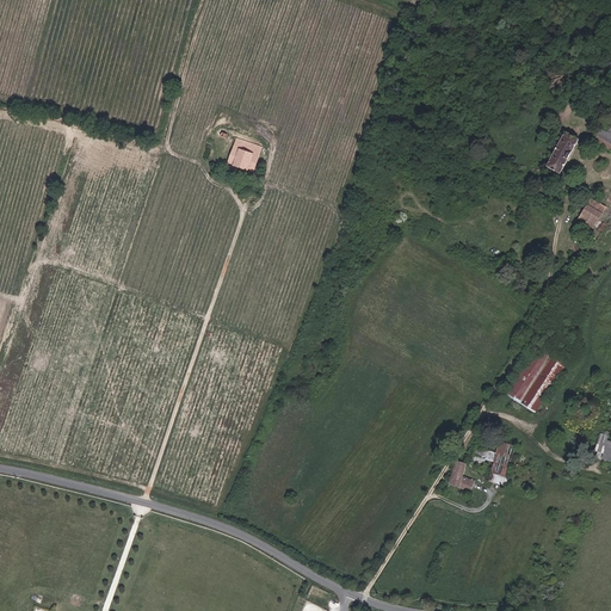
[(591,140),(593,141),(610,150),(610,119),(605,116),(591,140)]
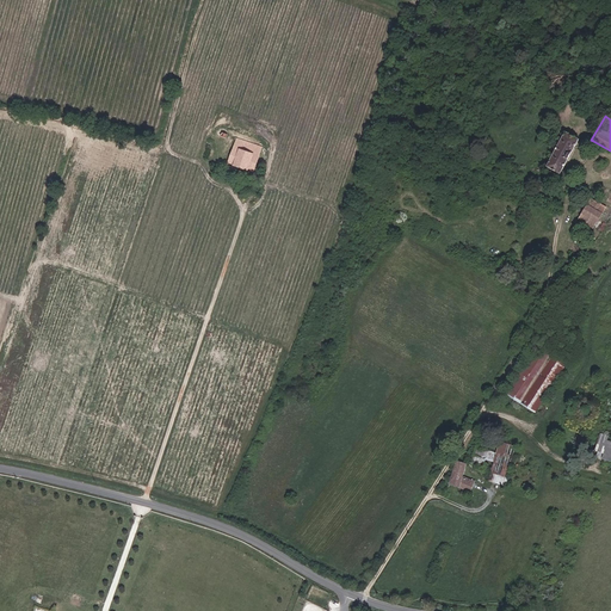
[(559,174),(578,140),(566,133),(547,167),(559,174)]
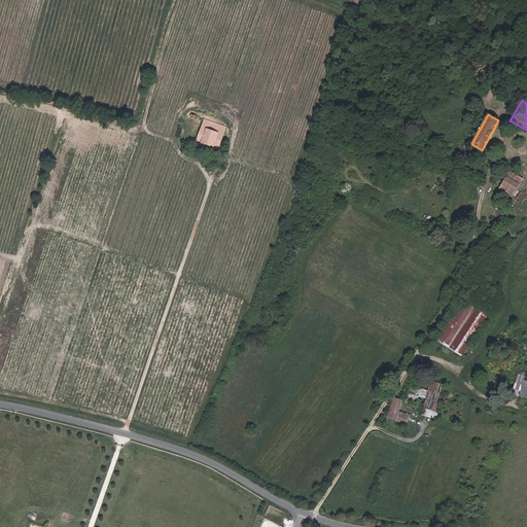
[(204,119),(197,140),(201,141),(218,147),(225,127),(204,119)]
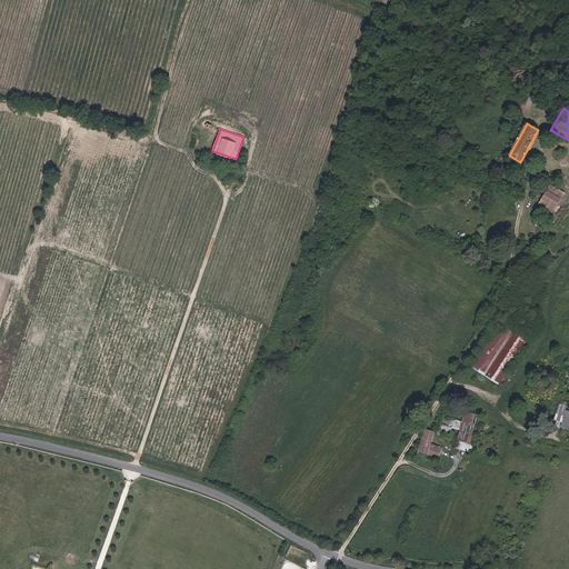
[(550,186),(538,205),(552,213),(566,193),(550,186)]
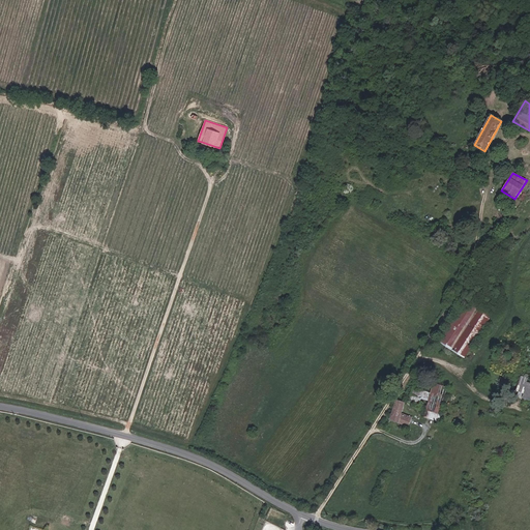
[(489,321),(465,306),(437,350),(462,363),(489,321)]
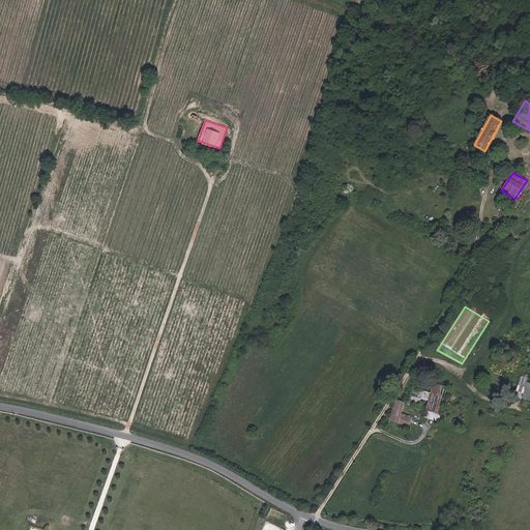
[(522,395),(529,398),(529,380),(525,380),(526,376),(520,374),(516,389),(523,391),(522,395)]
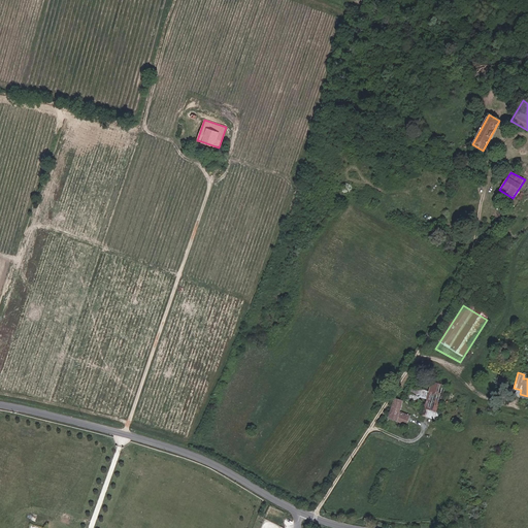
[(428,391),(427,396),(425,408),(427,408),(437,413),(444,385),(433,382),(431,382),(428,391)]
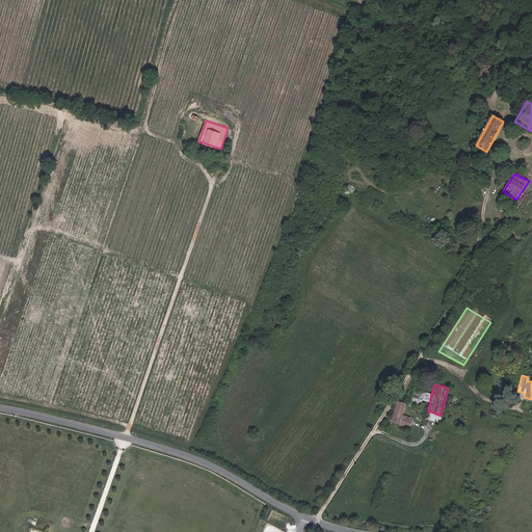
[(427,408),(430,399),(431,394),(414,389),(409,403),(427,408)]
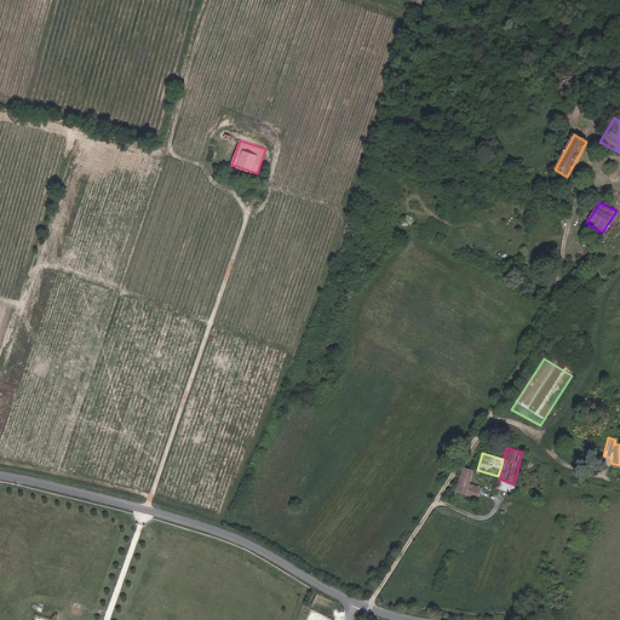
[(480,498),(482,489),(469,486),(472,471),(464,469),(458,492),(480,498)]
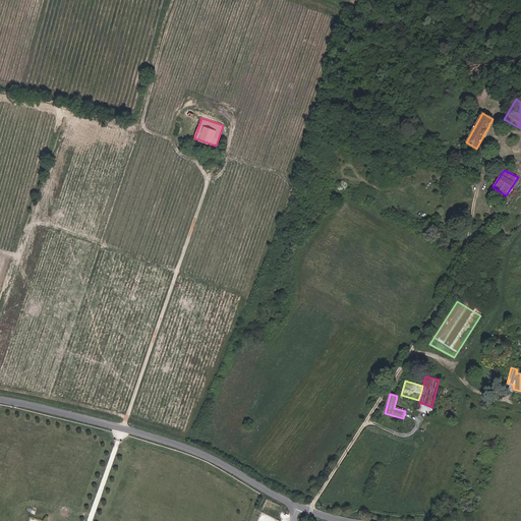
[(431,407),(421,403),(419,403),(418,402),(416,408),(418,409),(430,413),(431,407)]
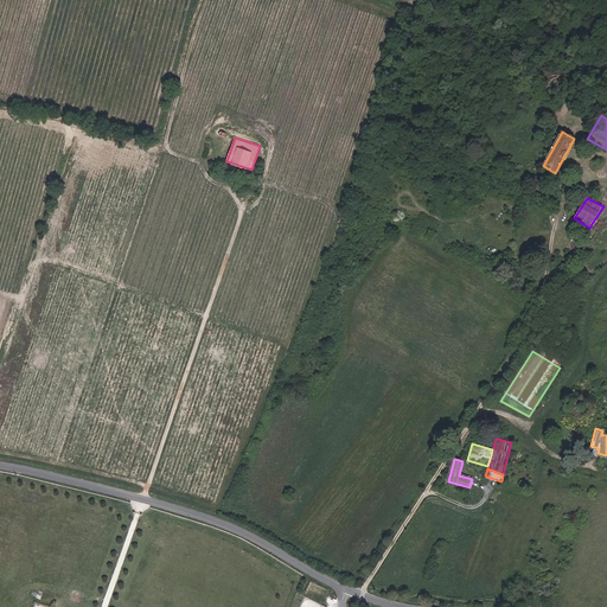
All buildings are outlined.
